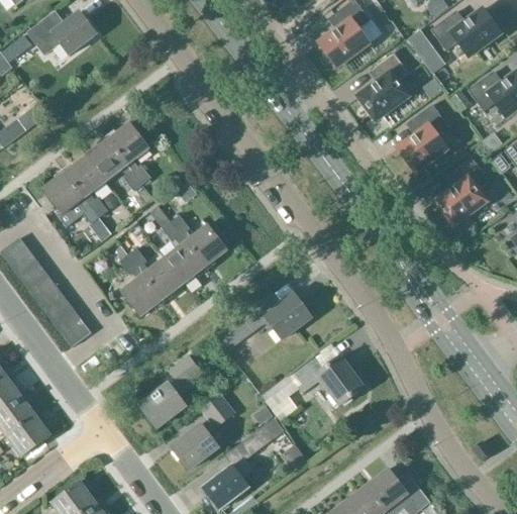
[(357,28),(370,20),(354,0),(352,0),(330,16),(331,17),(333,15),(340,26),(318,42),(336,67),(369,43),(357,28)]
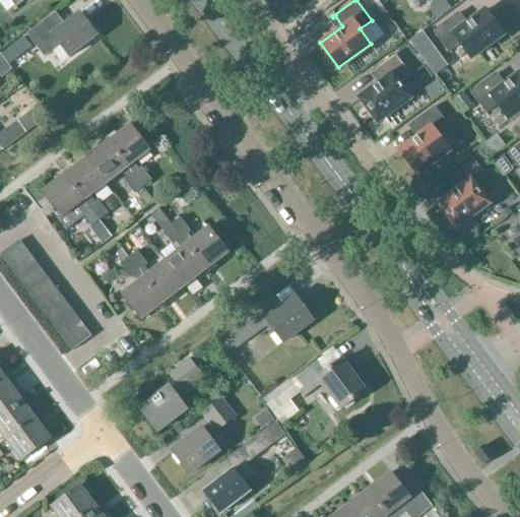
[(433,29),(449,51),(460,43),(471,57),(504,33),(485,8),(463,25),(455,14),(457,13),(456,12),(433,29)]
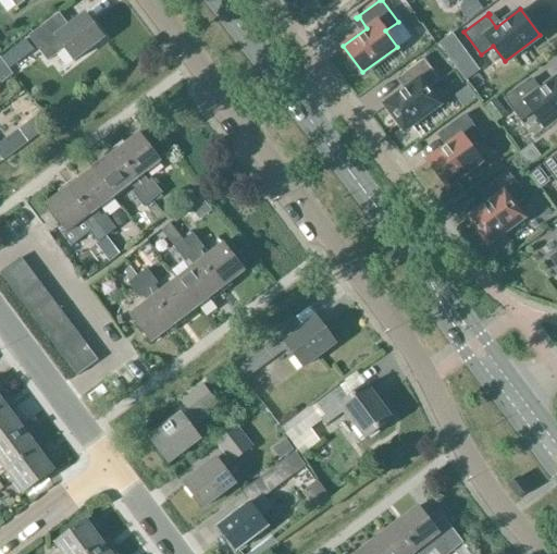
[(103,36),(85,12),(70,25),(60,12),(29,35),(48,58),(64,46),(74,59),(103,36)]
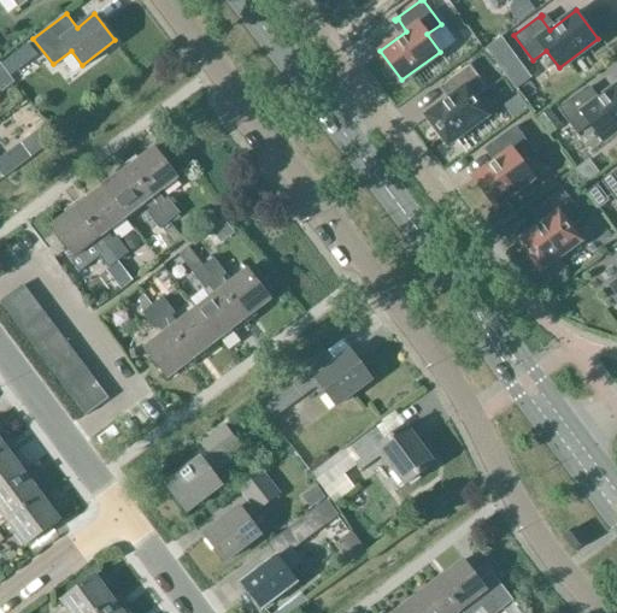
[(500,36),(486,47),(495,60),(510,49),(500,36)]
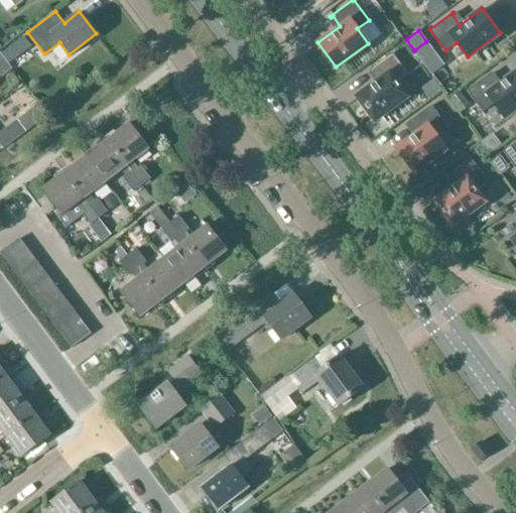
[(0,50),(0,73),(1,75),(12,67),(6,58),(0,50)]
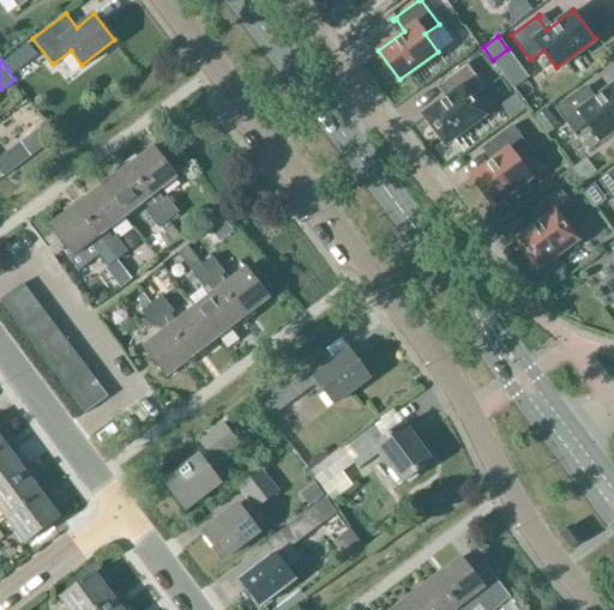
[(471,97),(486,86),(467,61),(439,82),(440,83),(443,82),(451,94),(425,114),(446,143),(485,114),(471,97)]
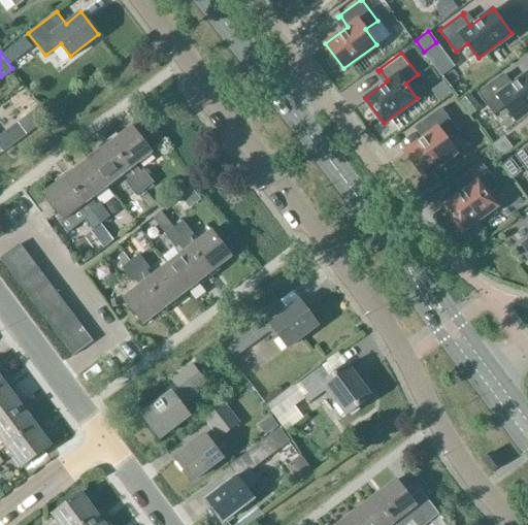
[(477,92),(494,113),(505,105),(517,120),(527,110),(527,72),(508,88),(500,76),(501,75),(501,74),(477,92)]
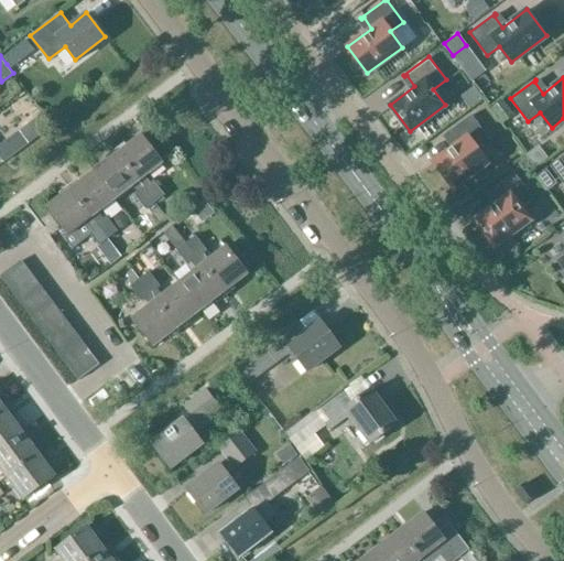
[(476,147),(488,137),(472,114),(446,132),(447,133),(448,132),(457,143),(433,162),(453,189),(488,162),(476,147)]
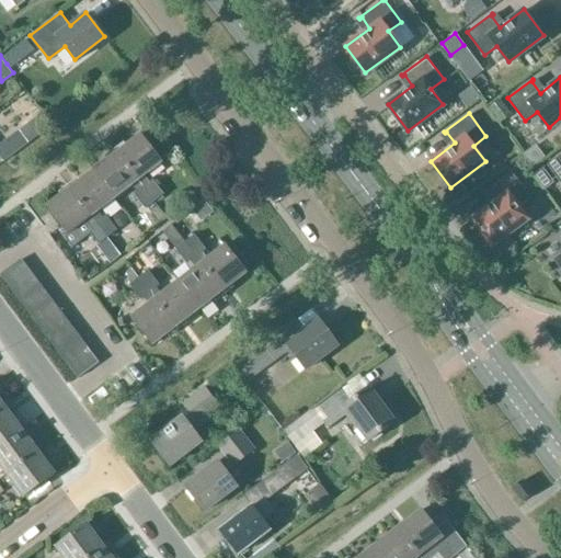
[(0,141),(0,155),(3,159),(29,139),(19,127),(0,141)]
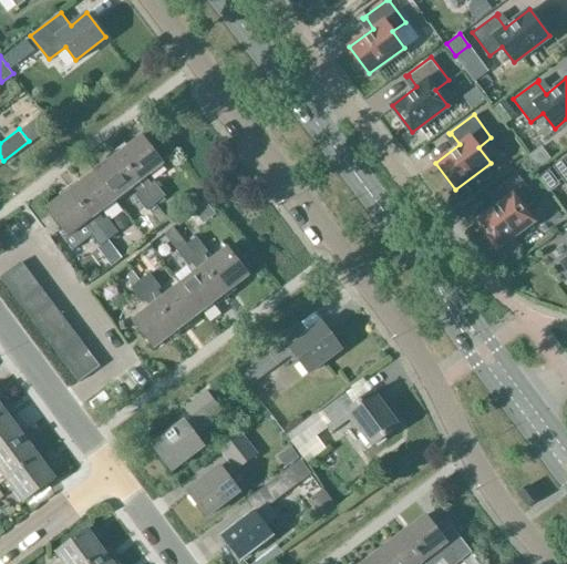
[(142,134),(117,152),(155,201),(164,194),(151,176),(146,180),(144,176),(163,162),(142,134)]
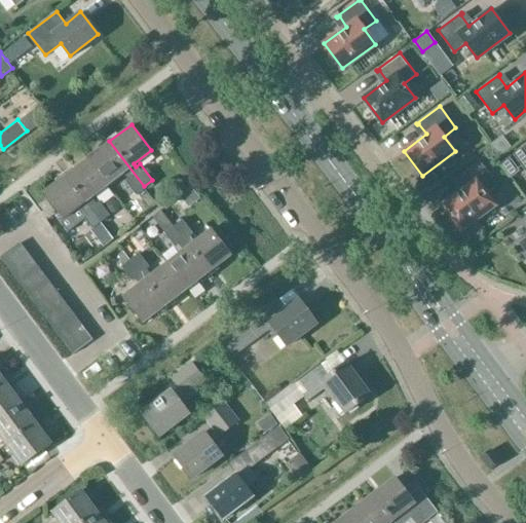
[(135,193),(144,186),(109,141),(87,157),(108,184),(123,172),(125,175),(122,178),(135,193)]
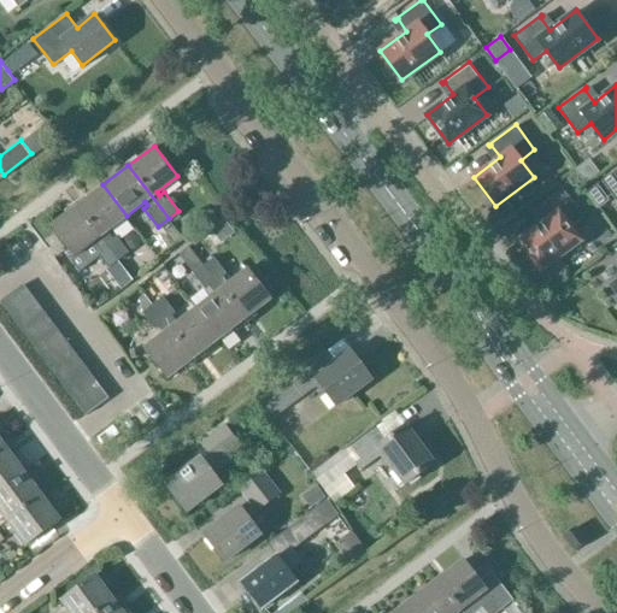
[(616,168),(601,180),(616,200),(616,168)]
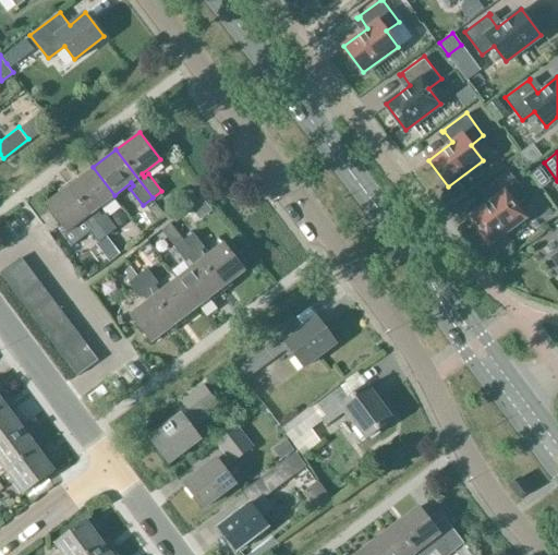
[(95,209),(114,195),(93,167),(70,185),(106,233),(116,227),(102,209),(98,213),(95,209)]
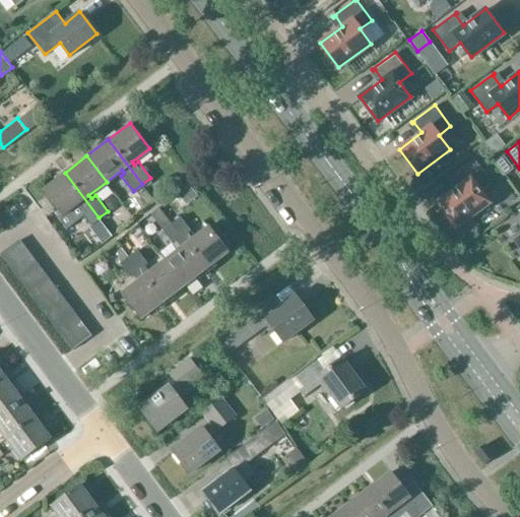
[(477,188),(490,179),(473,157),(451,175),(451,176),(453,175),(461,185),(438,202),(456,227),(489,202),(477,188)]
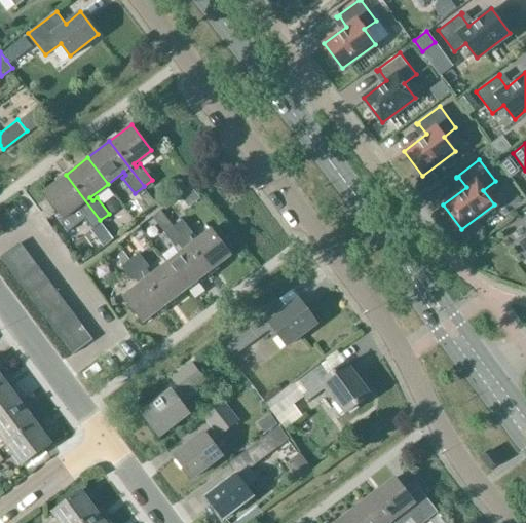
[(91,227),(100,220),(66,175),(43,191),(64,217),(79,204),(82,208),(78,211),(91,227)]
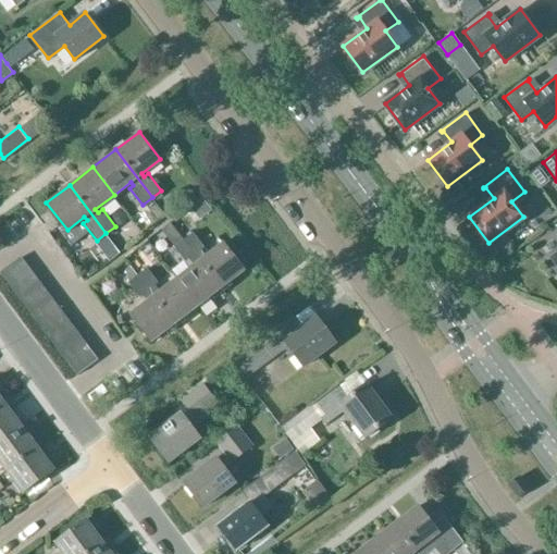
[(171,222),(161,230),(174,246),(184,238),(171,222)]
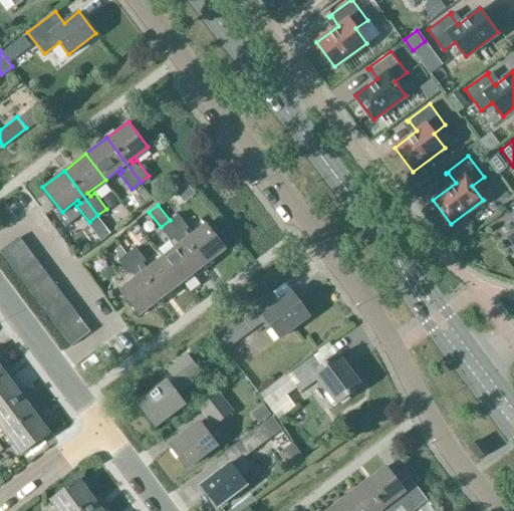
[(178,214),(170,220),(204,265),(226,249),(208,222),(190,236),(188,233),(191,231),(178,214)]
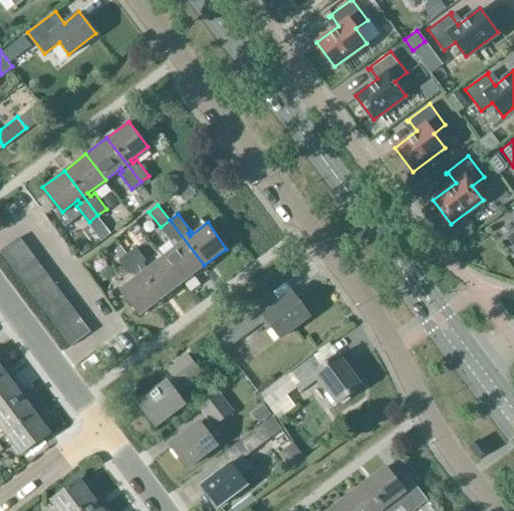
[(163,256),(183,282),(204,265),(170,220),(161,227),(174,244),(178,241),(179,244),(163,256)]
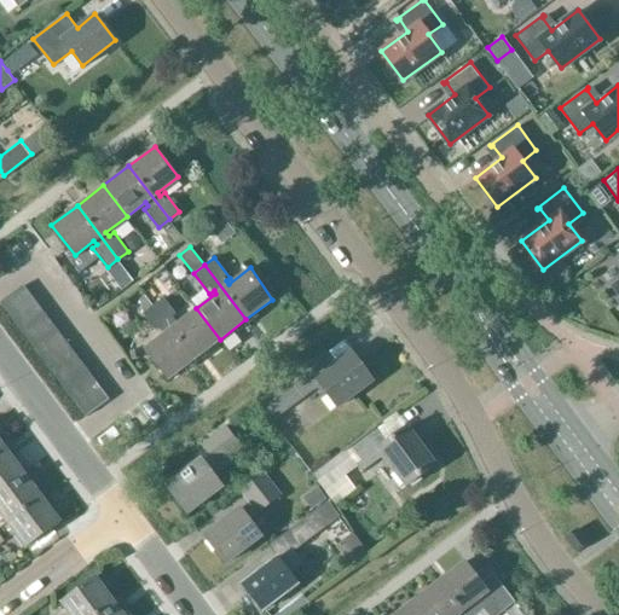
[(0,300),(0,301),(11,315),(34,299),(23,284),(0,300)]
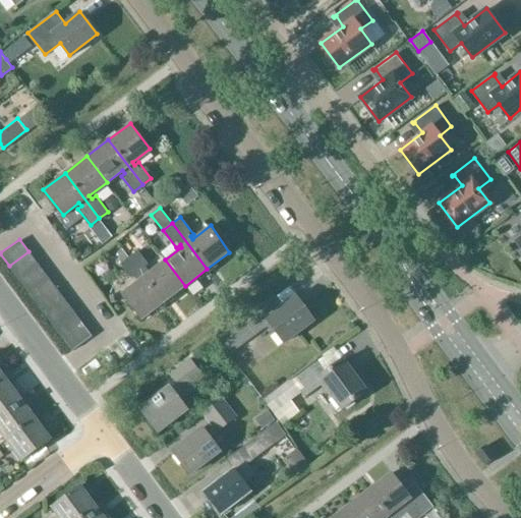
[(122,247),(117,250),(120,263),(128,256),(122,247)]
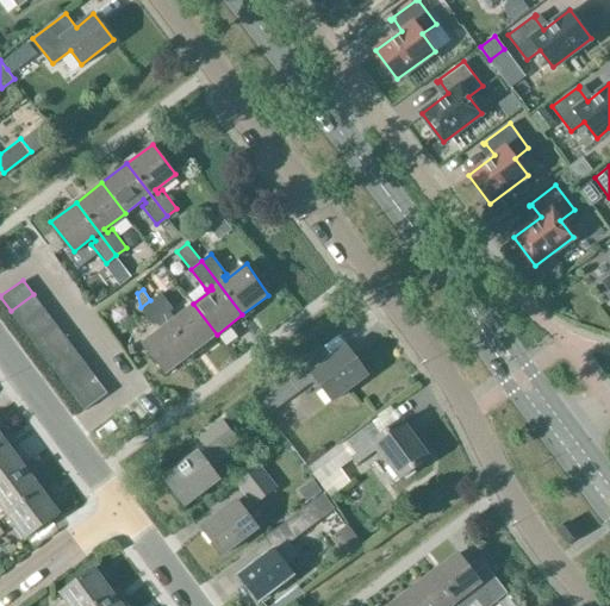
[(150,300),(192,354),(217,335),(193,304),(175,318),(172,313),(175,311),(161,292),(150,300)]
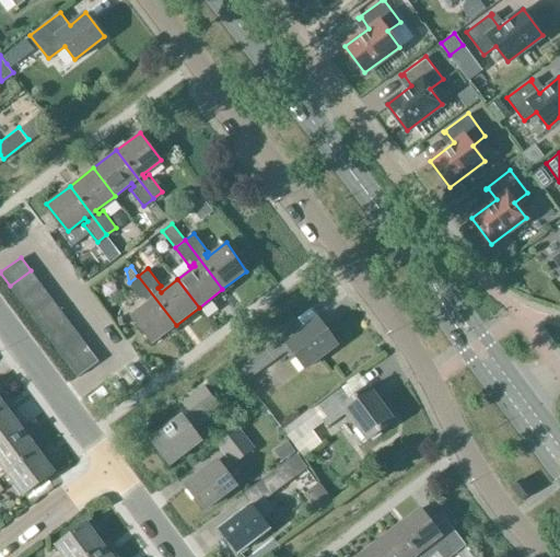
[(41,283),(31,270),(10,286),(19,299),(41,283)]
